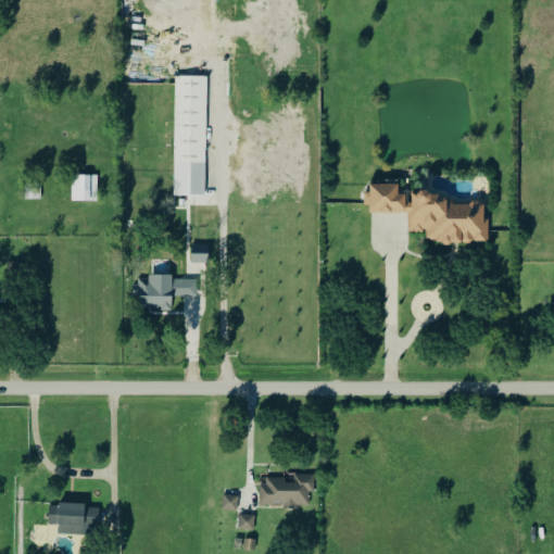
[(206,75),(175,75),(174,194),(205,196),(206,75)]
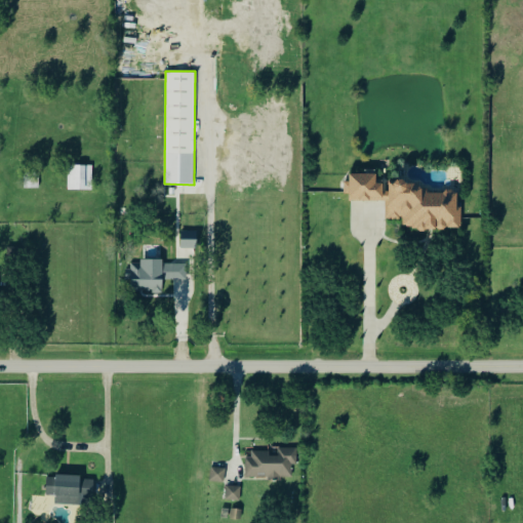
[(91,189),(91,165),(67,165),(67,189),(91,189)]
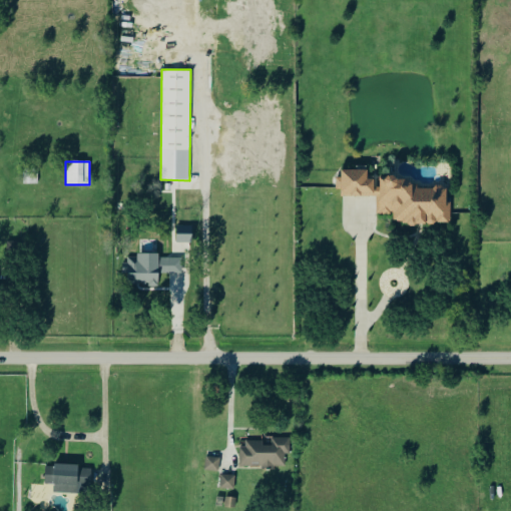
[(453,221),(452,199),(449,199),(449,185),(414,187),(414,178),(399,179),(399,174),(381,175),(381,177),(370,178),(370,168),(344,169),(344,176),(338,176),(338,188),(343,188),(344,195),(378,194),(379,213),(395,213),(396,223),(453,221)]
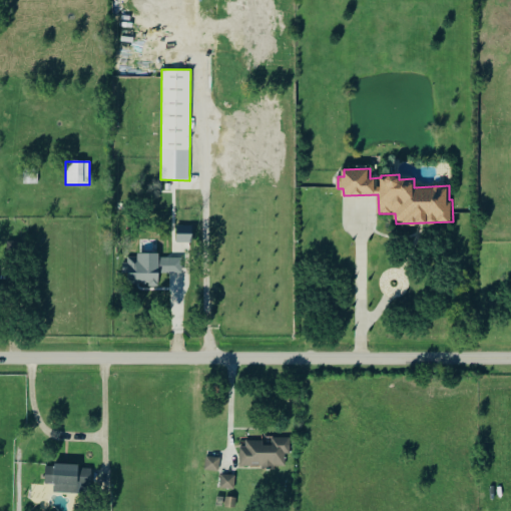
[(178,224),(193,224),(193,241),(178,241),(178,224)]
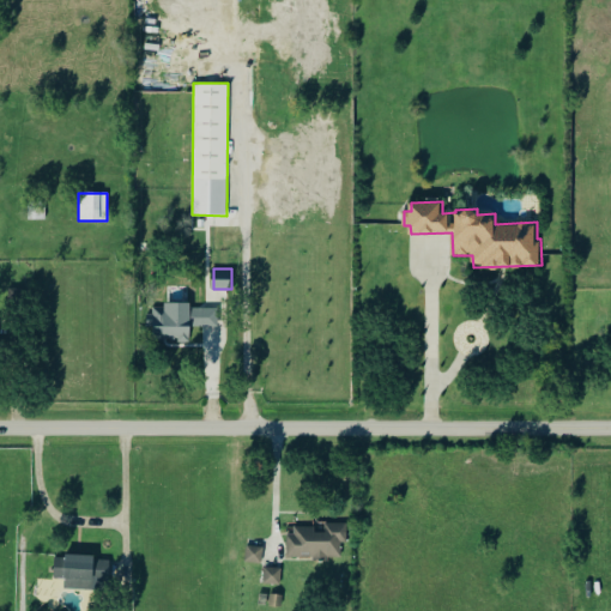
[(153,308),(153,339),(189,339),(189,326),(217,326),(217,308),(153,308)]
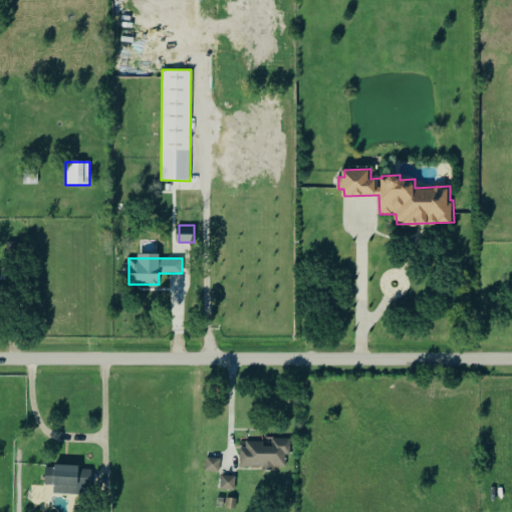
[(240,443),(240,467),(289,467),(289,439),(271,439),(271,443),(240,443)]
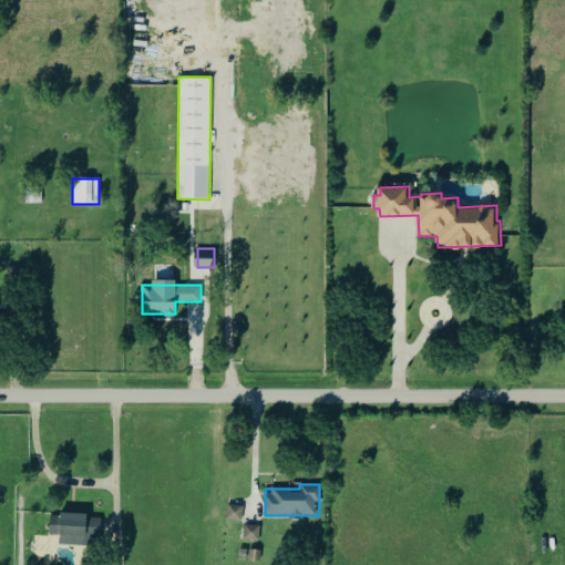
[(246,505),(244,521),(227,519),(229,503),(246,505)]
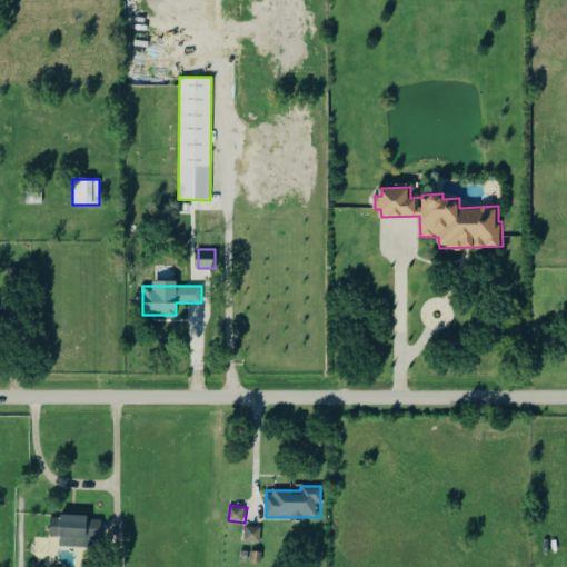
[(49,536),(59,536),(58,546),(99,547),(100,516),(50,514),(49,536)]
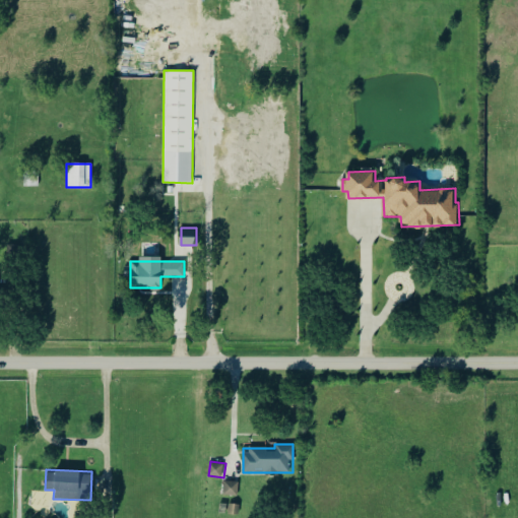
[(227,479),(240,480),(239,495),(225,494),(227,479)]
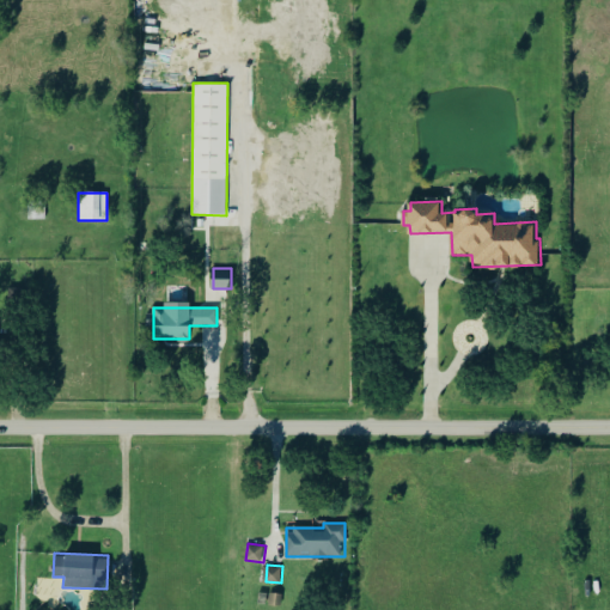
[(282,605),(269,603),(270,592),(284,593),(282,605)]
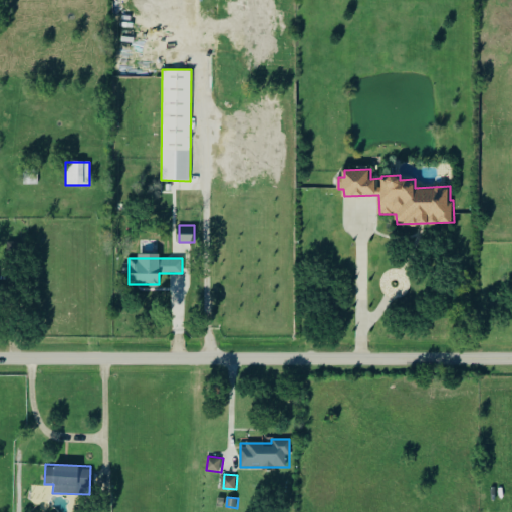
All buildings are outlined.
